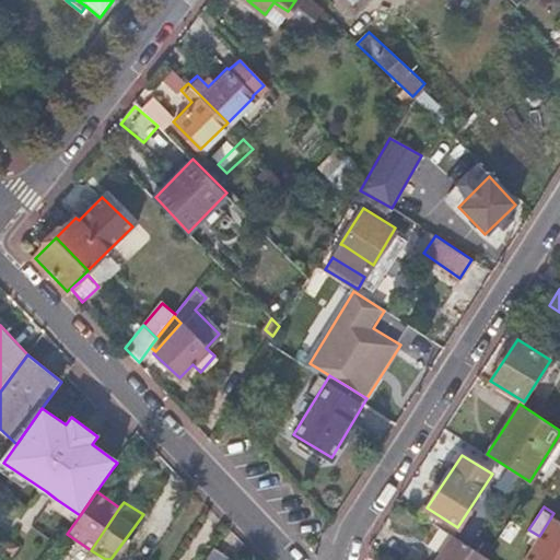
[(559,559),(559,516),(553,513),(539,536),(524,559),(559,559)]
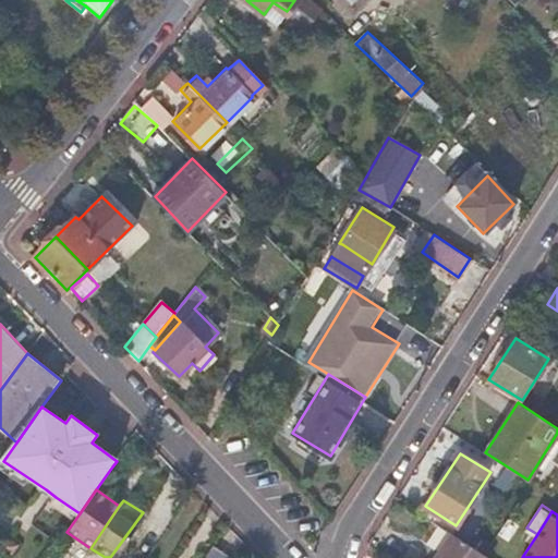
[(484,554),(452,533),(436,557),(488,557),(489,557),(484,554)]
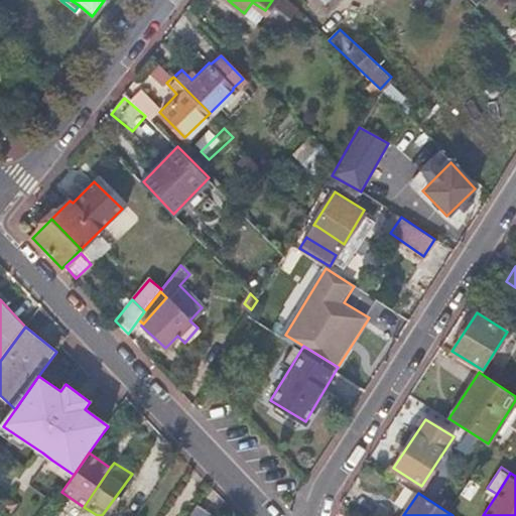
[(217,515),(220,512),(204,502),(195,515),(217,515)]
